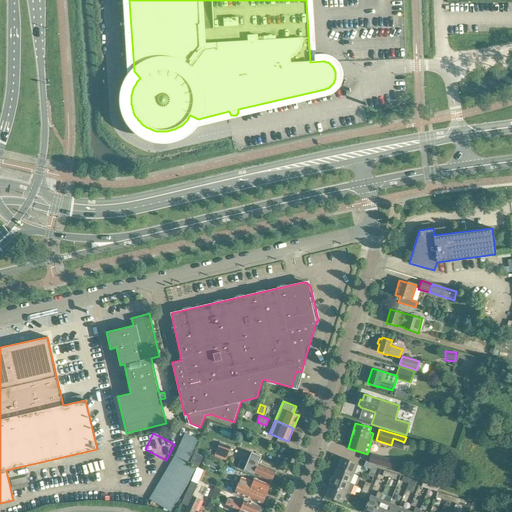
[(226,457),(231,446),(220,442),(216,453),(226,457)]
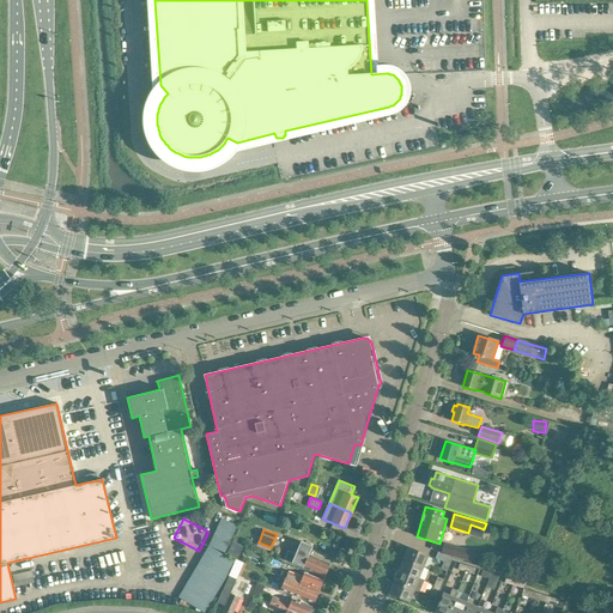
[(243,545),(232,540),(226,553),(237,557),(243,545)]
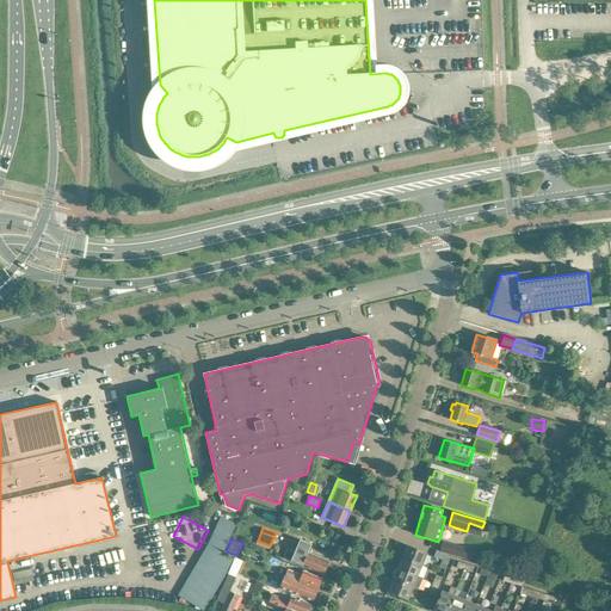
[(287,549),(283,557),(323,574),(328,562),(307,553),(310,544),(300,539),(295,553),(287,549)]
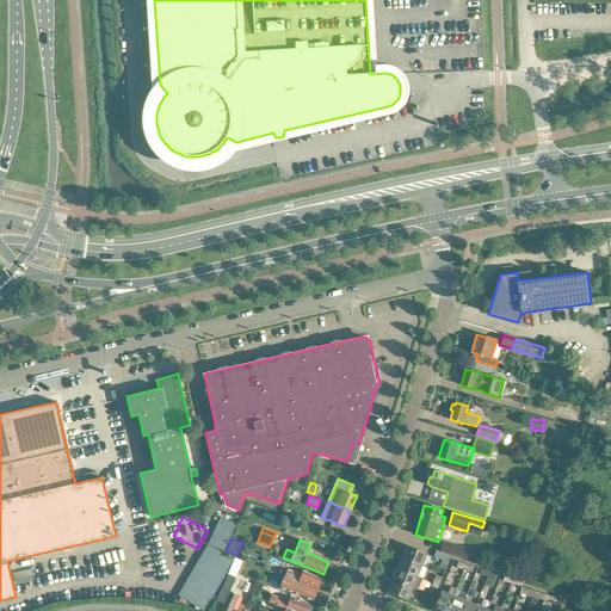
[(423,566),(427,554),(407,545),(402,557),(423,566)]
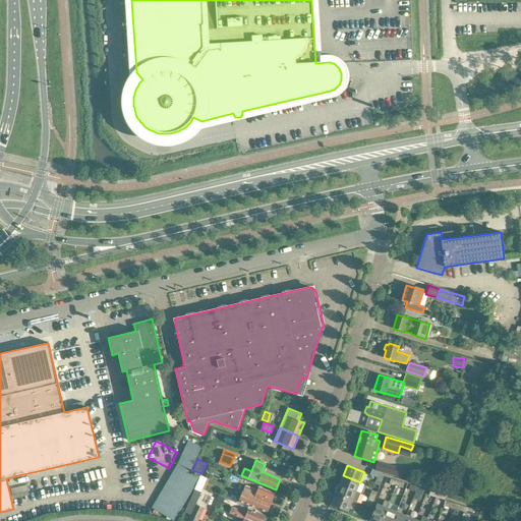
[(387,465),(385,472),(386,473),(402,477),(404,469),(387,465)]
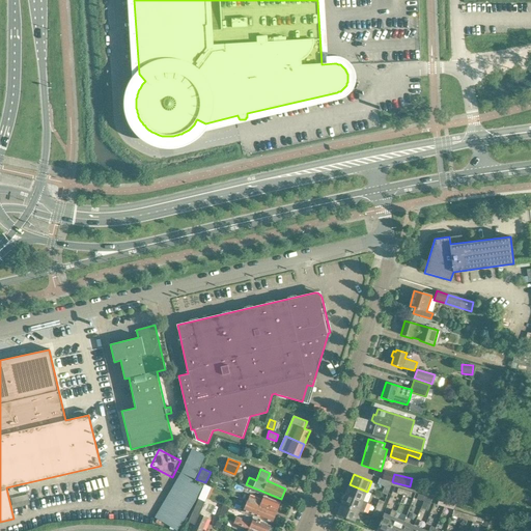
[(387,495),(392,482),(380,478),(378,483),(385,486),(383,493),(387,495)]
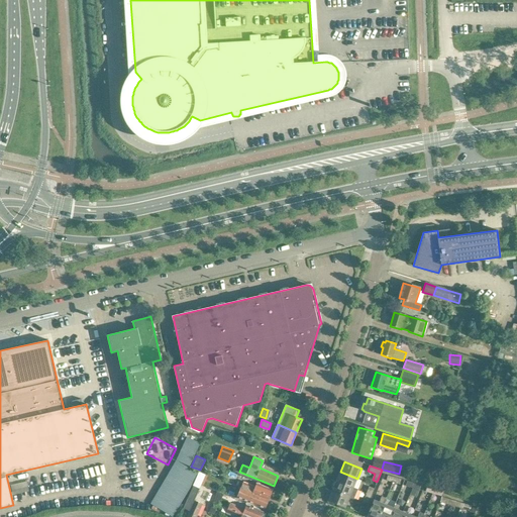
[(353,488),(353,487),(357,479),(340,472),(336,481),(353,488)]
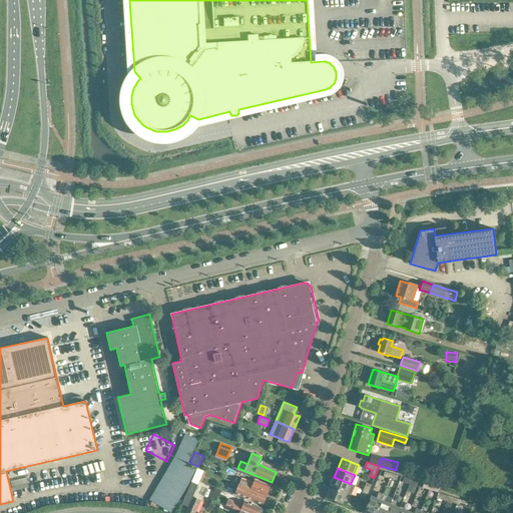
[(270,485),(254,479),(252,482),(241,477),(238,484),(266,495),(270,485)]
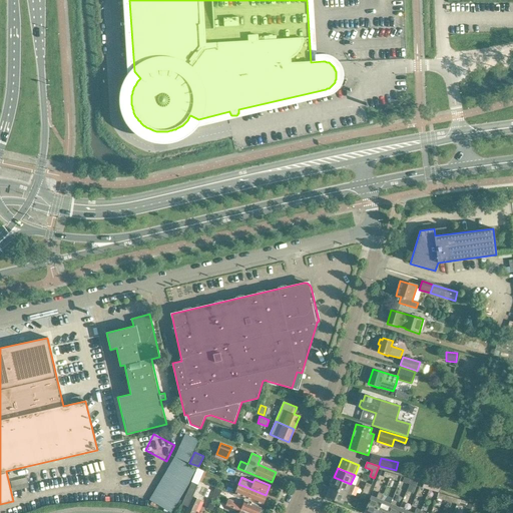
[(352,495),(356,486),(356,485),(351,483),(351,484),(334,477),(330,487),(347,494),(347,493),(352,495)]
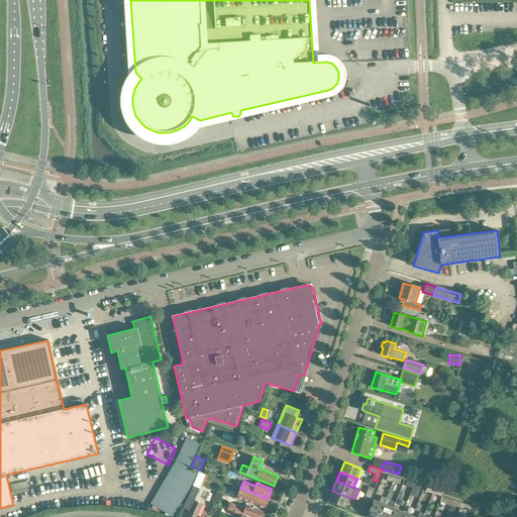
[(417,498),(419,490),(421,485),(415,483),(413,488),(410,495),(417,498)]
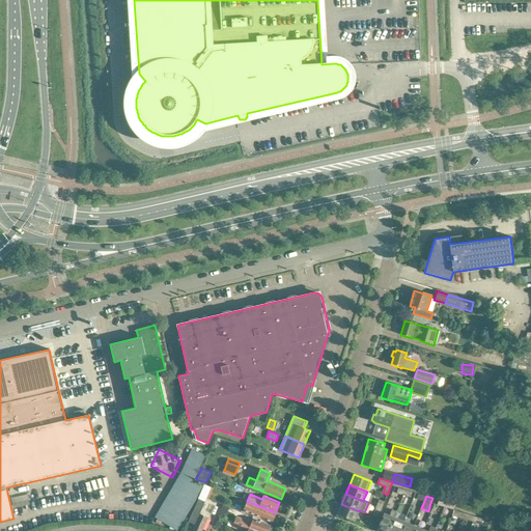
[(199,514),(205,501),(199,498),(189,522),(195,525),(199,514)]
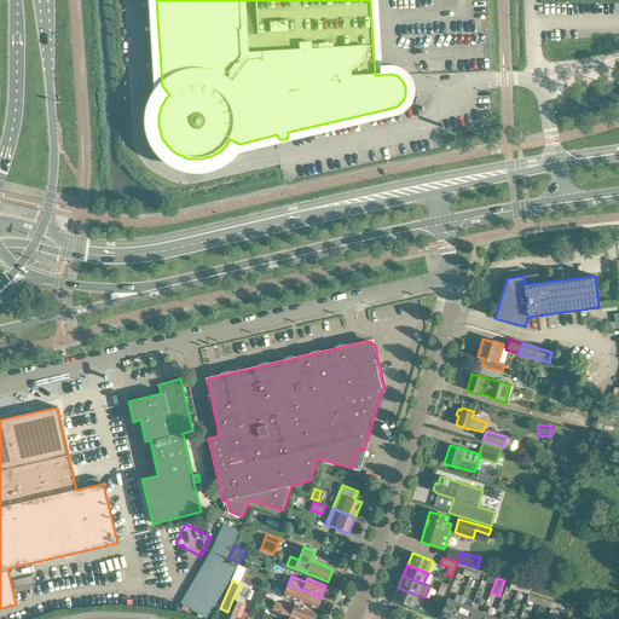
[(320,597),(288,584),(285,591),(287,591),(284,595),(298,600),(298,601),(317,608),(320,597)]
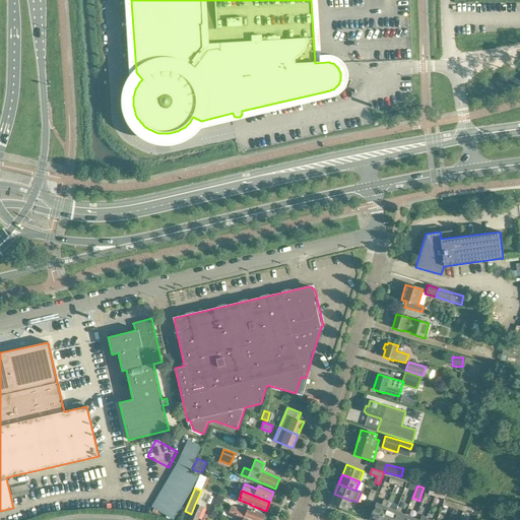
[(347,510),(351,501),(334,494),(330,503),(347,510)]
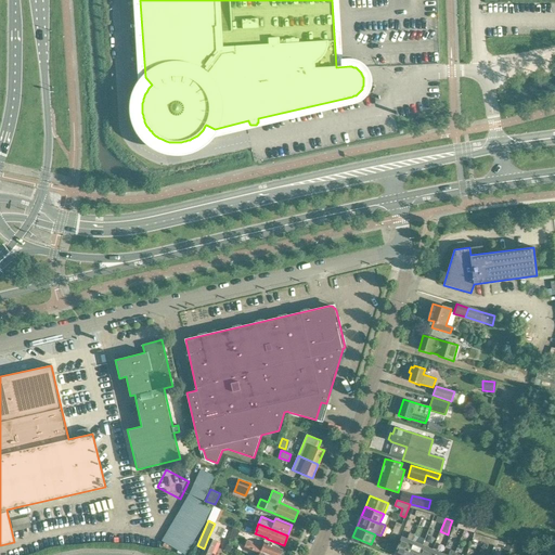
[(395,542),(399,531),(394,529),(389,539),(395,542)]
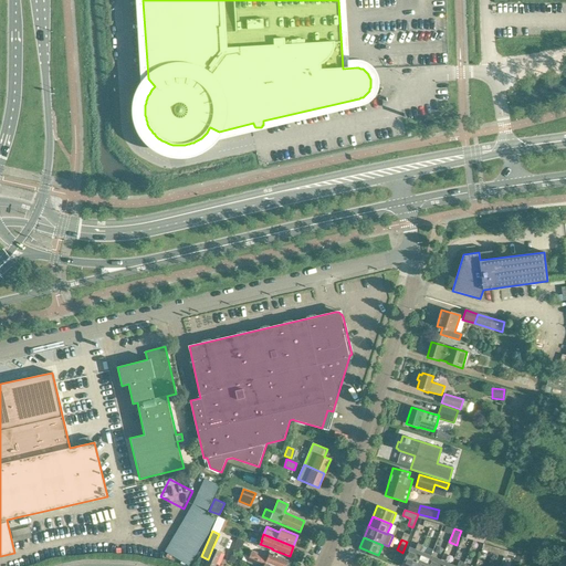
[(413,565),(420,551),(421,552),(423,545),(418,543),(416,549),(410,547),(401,565),(402,565),(413,565)]
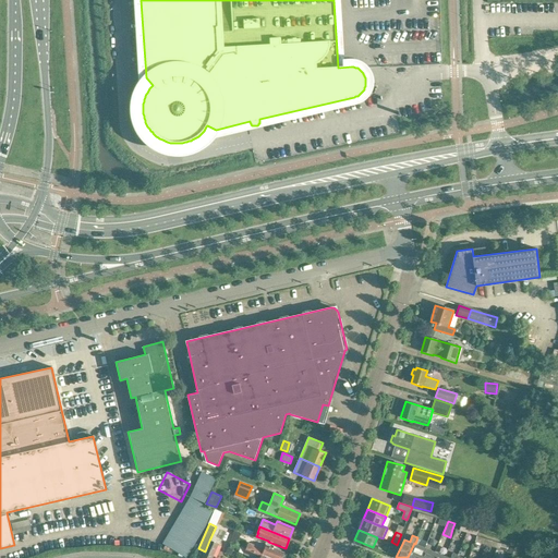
[(201,557),(210,557),(217,544),(209,541),(205,552),(202,557),(201,557)]
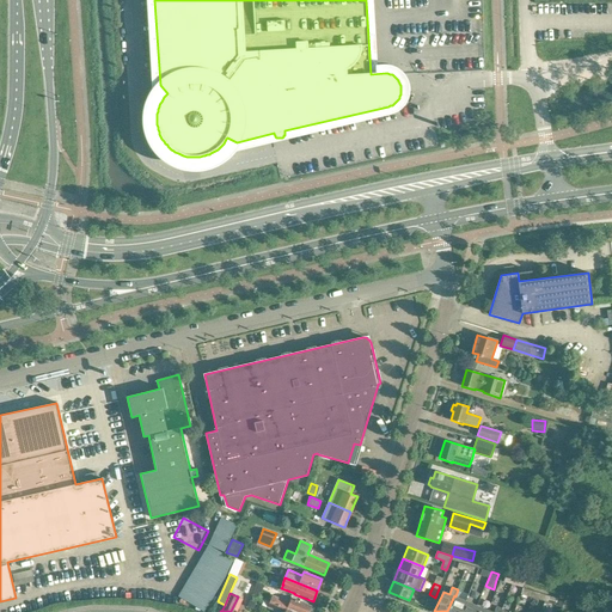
[(307,611),(311,606),(291,598),(289,601),(273,595),(270,601),(297,611),(307,611)]
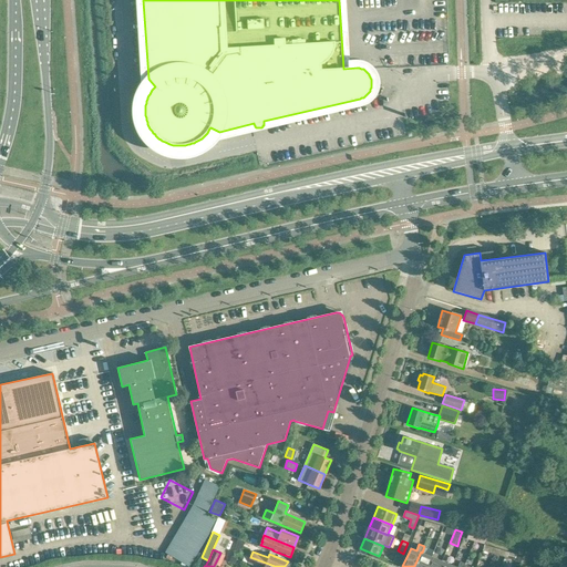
[(428,566),(432,556),(422,553),(421,552),(414,566),(428,566)]
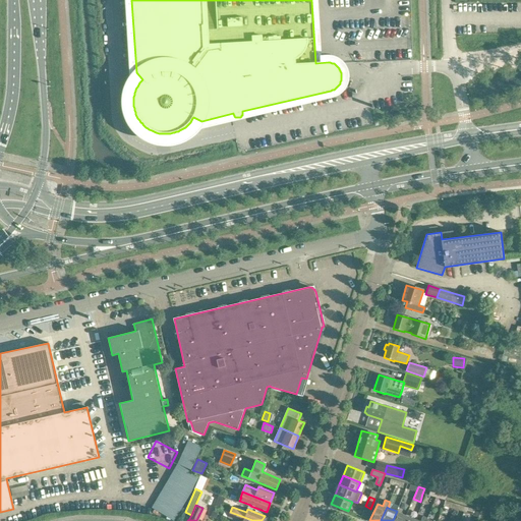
[(214,509),(211,516),(216,519),(219,511),(214,509)]
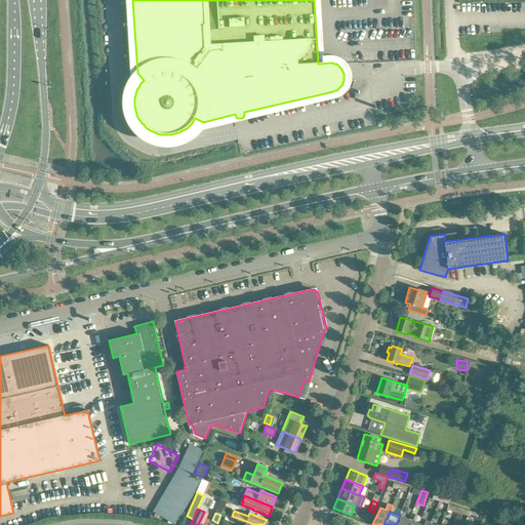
[(407,524),(410,519),(400,515),(396,524),(407,524)]
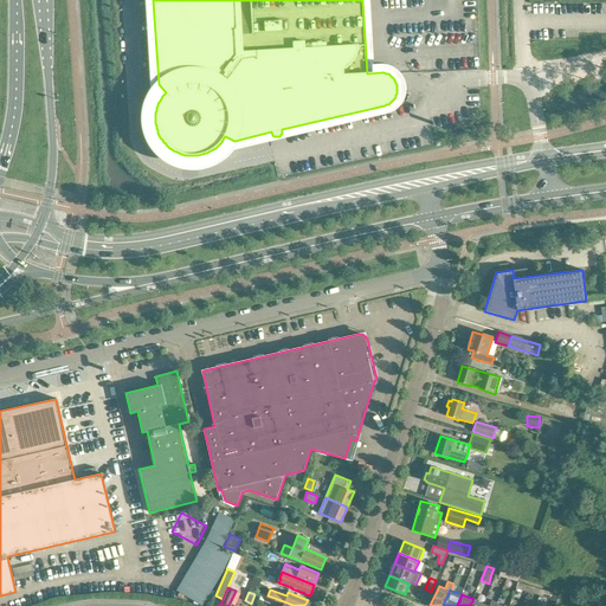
[(294,605),(268,595),(265,601),(277,605),(294,605)]
